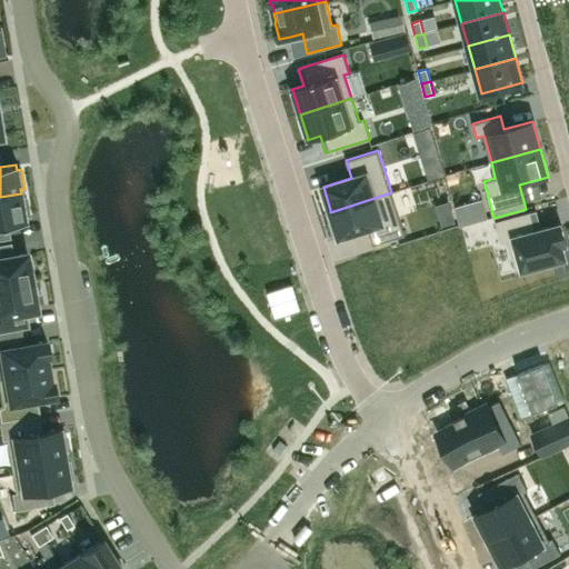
[(391,192),(330,212),(331,215),(331,213),(339,237),(368,228),(373,245),(405,235),(399,216),(391,192)]
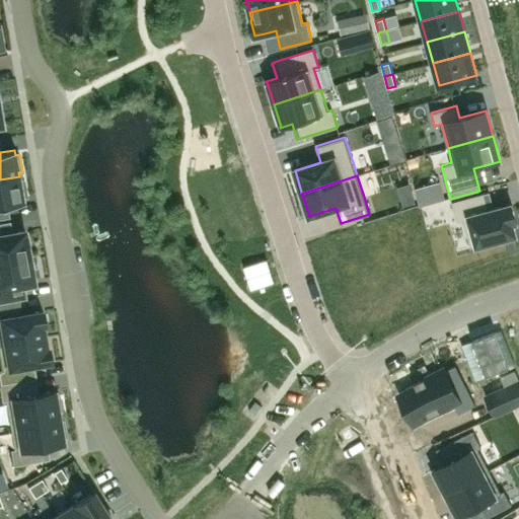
[(25,203),(24,202),(23,202),(22,198),(26,198),(23,179),(19,180),(19,176),(0,179),(0,219),(4,219),(2,207),(25,203)]
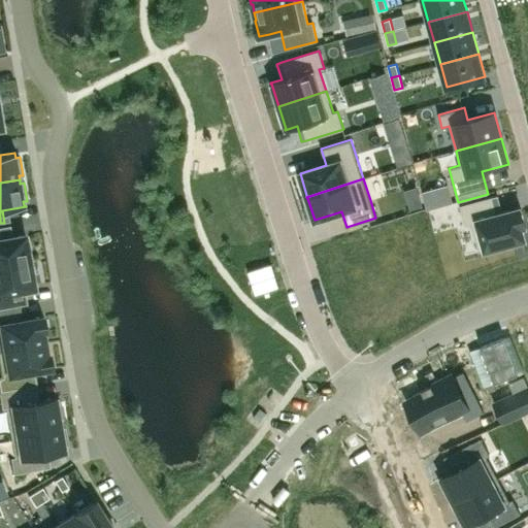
[(493,196),(460,205),(465,225),(471,224),(479,252),(525,239),(521,227),(525,226),(521,208),(502,212),(498,195),(493,196)]
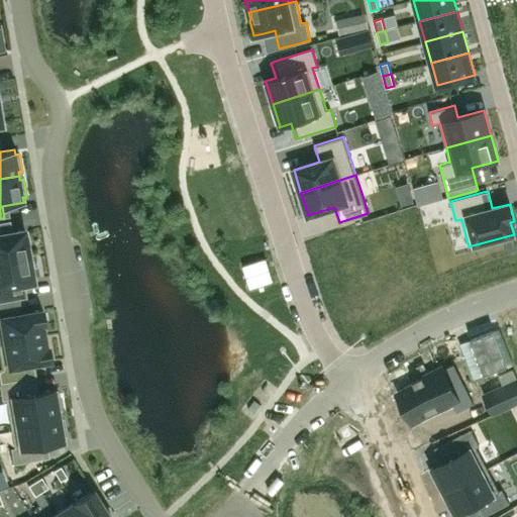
[(0,261),(28,255),(24,230),(3,233),(1,222),(0,221),(0,261)]
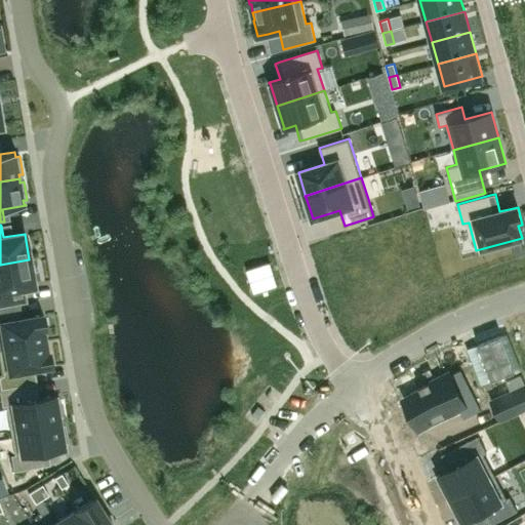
[(13,305),(11,290),(34,286),(29,259),(0,265),(0,307),(9,305),(13,305)]
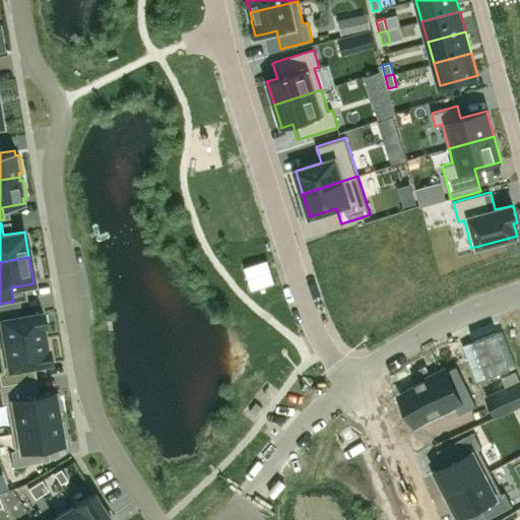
[(0,344),(45,337),(43,326),(45,326),(43,311),(12,316),(9,302),(0,304),(0,344)]
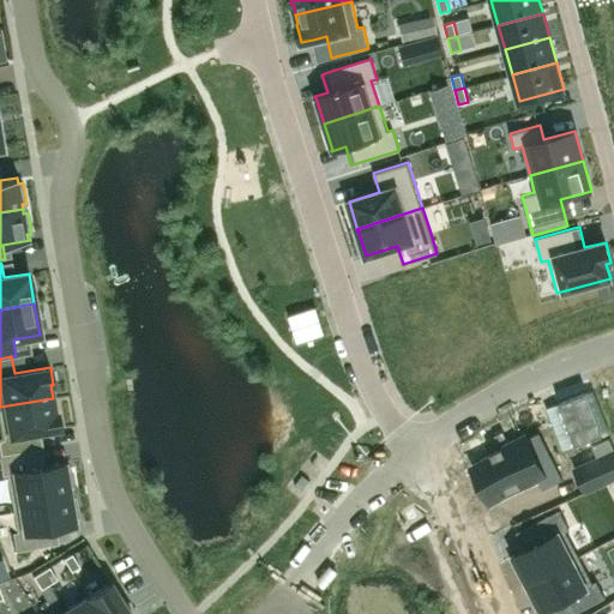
[(0,431),(1,437),(0,437),(0,456),(36,450),(32,433),(61,428),(58,410),(55,411),(53,398),(0,407),(0,431)]
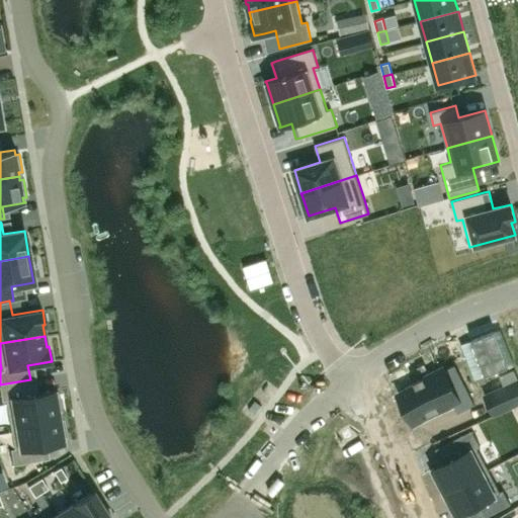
[(407,392),(399,396),(415,423),(453,401),(457,409),(464,406),(462,403),(471,398),(472,401),(473,400),(462,380),(451,386),(440,367),(413,383),(414,386),(407,391),(406,391),(407,392)]
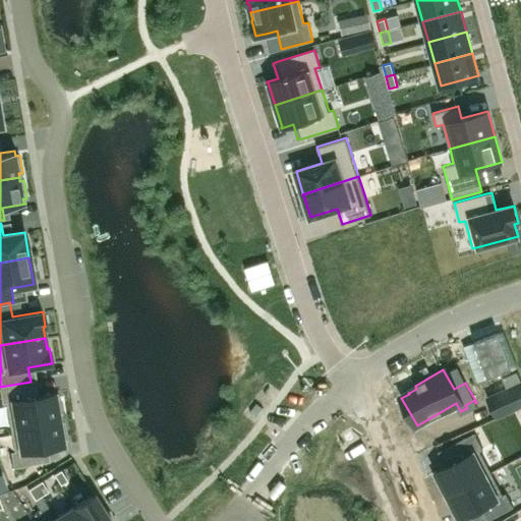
[(33,396),(31,382),(0,387),(0,393),(2,403),(6,402),(10,426),(59,418),(58,413),(62,413),(59,395),(55,396),(54,392),(33,396)]
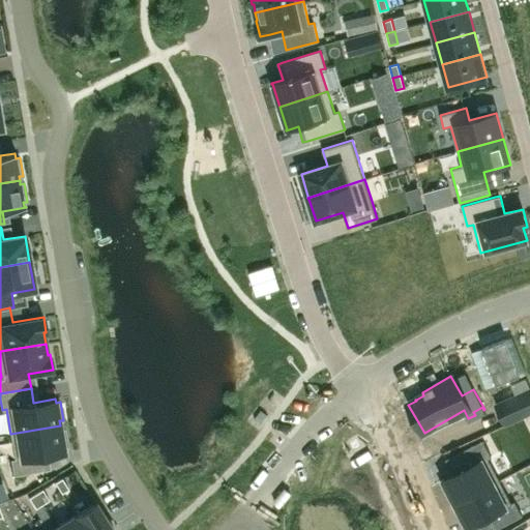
[(60,425),(10,434),(15,459),(10,460),(12,475),(45,470),(42,455),(64,452),(63,447),(67,447),(64,430),(60,430),(60,425)]
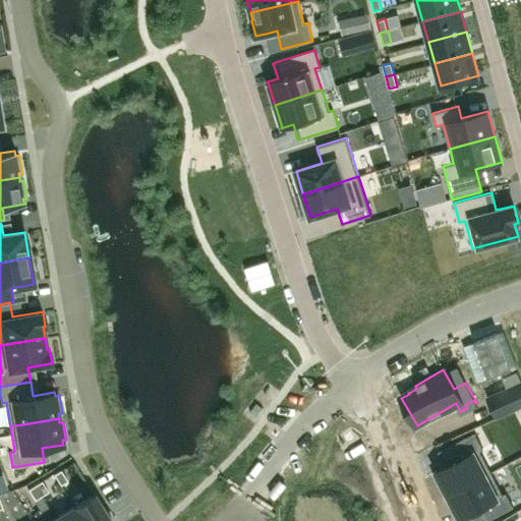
[(447,466),(432,473),(440,487),(444,485),(448,495),(491,472),(479,450),(483,448),(475,432),(450,446),(457,460),(447,466)]
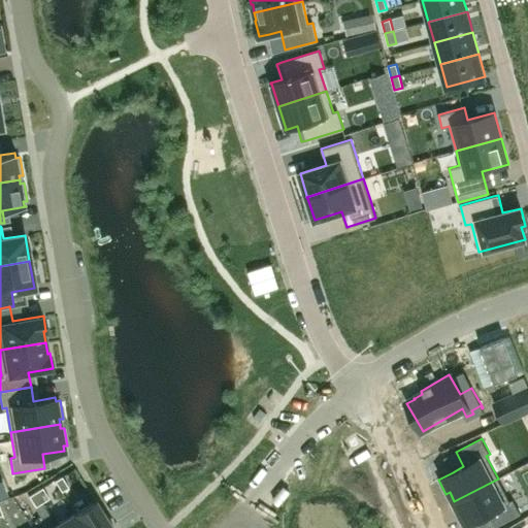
[(61,491),(68,487),(61,476),(55,481),(61,491)]
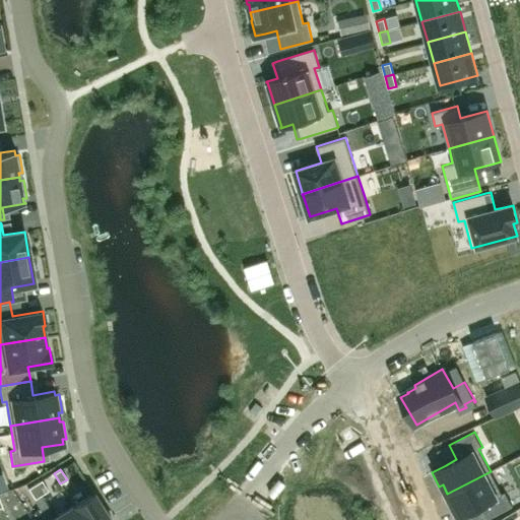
[(491,471),(447,494),(452,503),(449,505),(456,519),(470,512),(481,506),(488,518),(513,505),(506,492),(502,494),(491,471)]
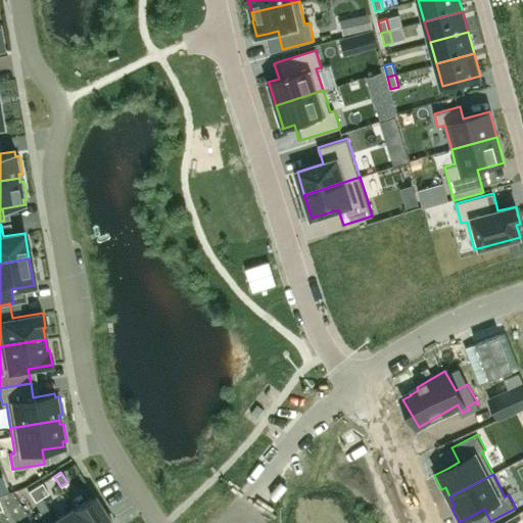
[(41,497),(48,493),(42,483),(35,487),(41,497)]
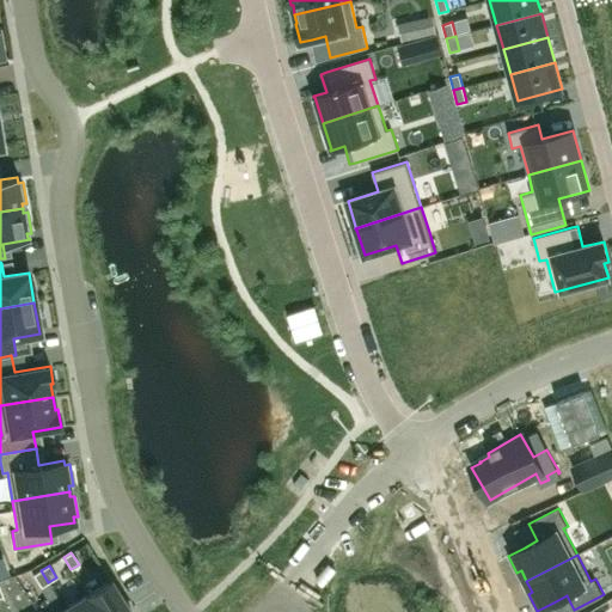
[(41,570),(32,575),(41,587),(48,582),(41,570)]
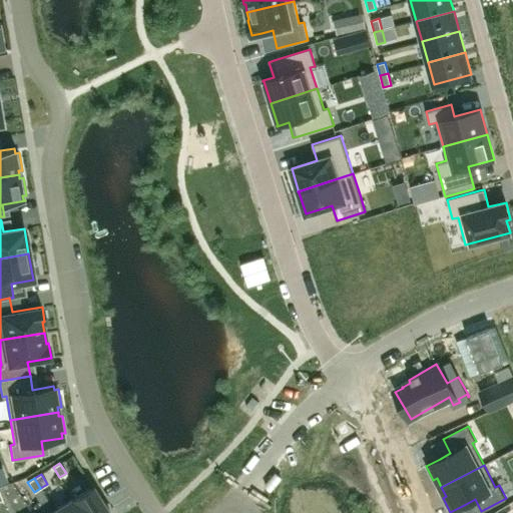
[(108,512),(91,485),(72,497),(81,512),(108,512)]
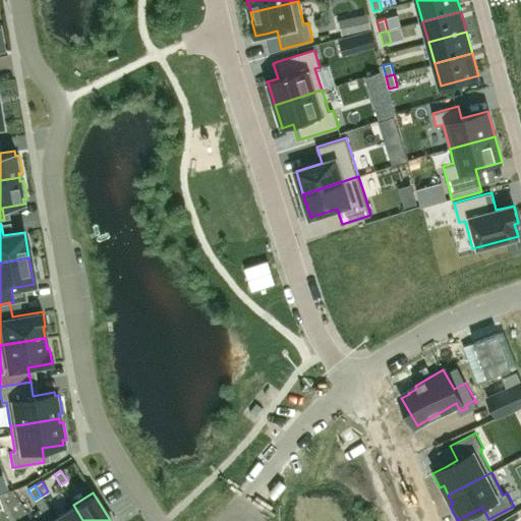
[(54,516),(57,520),(82,520),(73,505),(54,516)]
